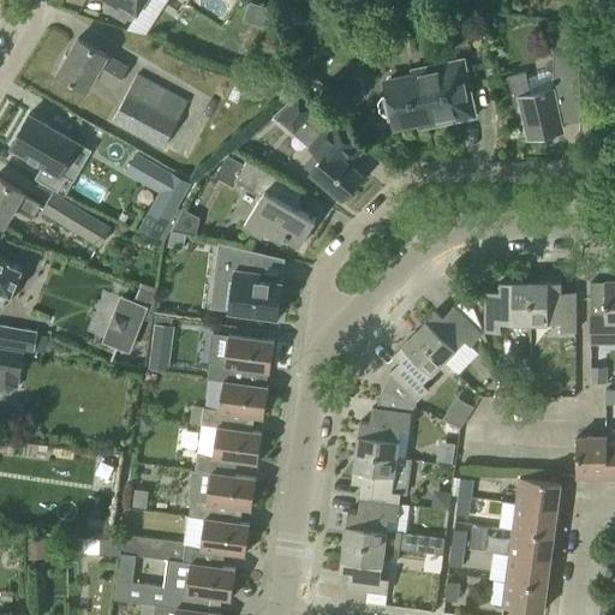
[(109,0),(111,1),(107,7),(125,19),(132,7),(137,11),(143,0),(109,0)]
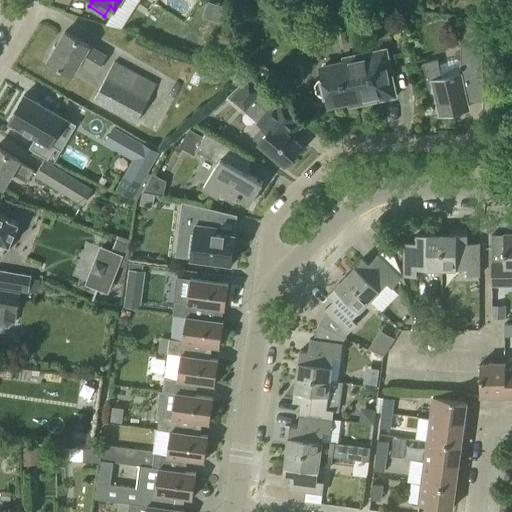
[(51,54),(47,60),(64,70),(72,75),(80,61),(96,71),(105,55),(82,41),(65,31),(55,46),(54,45),(49,53),(51,54)]
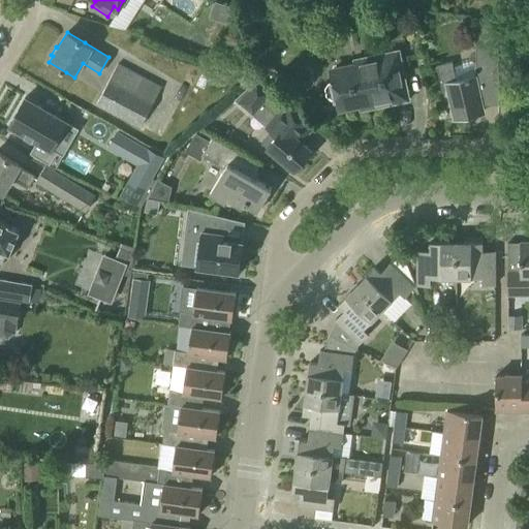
[(498,33),(475,33),(475,75),(456,80),(452,61),(436,64),(441,87),(445,90),(452,115),(459,119),(466,117),(469,114),(472,116),(479,114),(484,107),(484,104),(498,104),(498,33)]
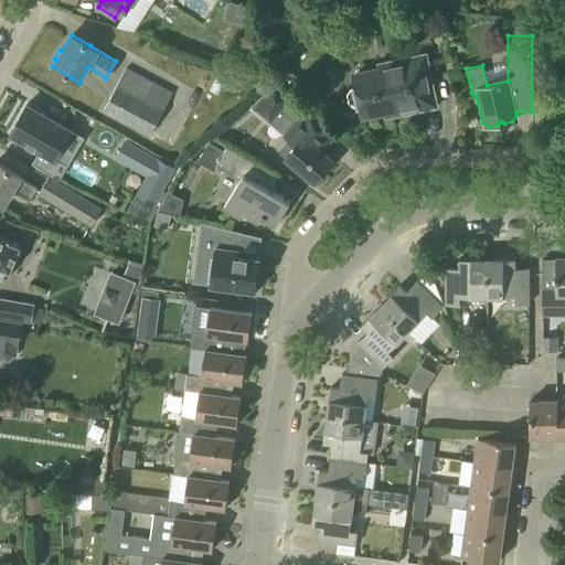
[(436,106),(432,84),(425,53),(401,59),(402,64),(353,74),(356,87),(351,88),(348,93),(350,100),(354,104),(360,103),(362,116),(400,108),(401,114),(436,106)]
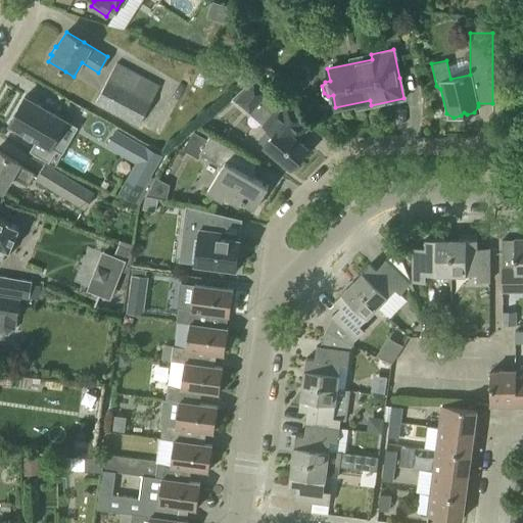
[(159,86),(116,63),(95,101),(139,125),(159,86)]
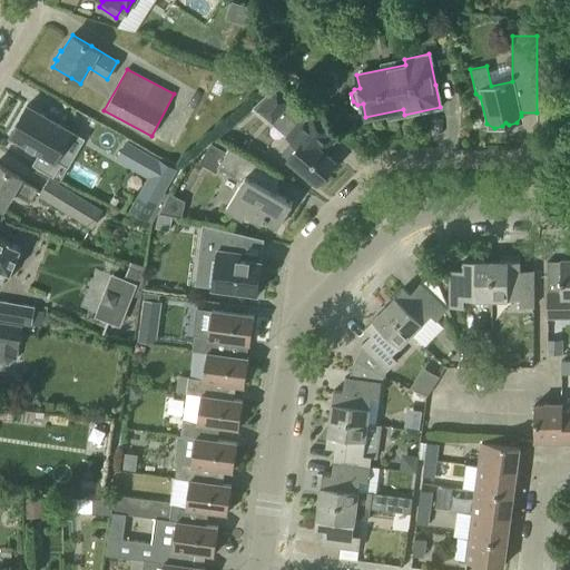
[(252,107),(291,140),(281,151),(288,158),(287,159),(300,169),(317,184),(336,161),(323,150),(335,136),(337,137),(337,136),(307,110),(275,84),(252,107)]
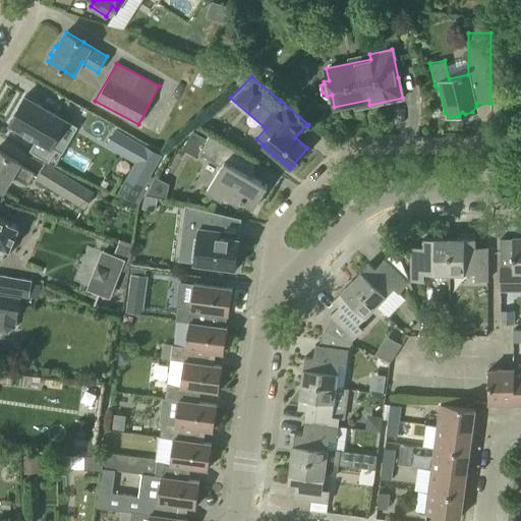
[(26,97),(10,125),(38,141),(32,152),(50,163),(58,151),(53,148),(68,122),(26,97)]
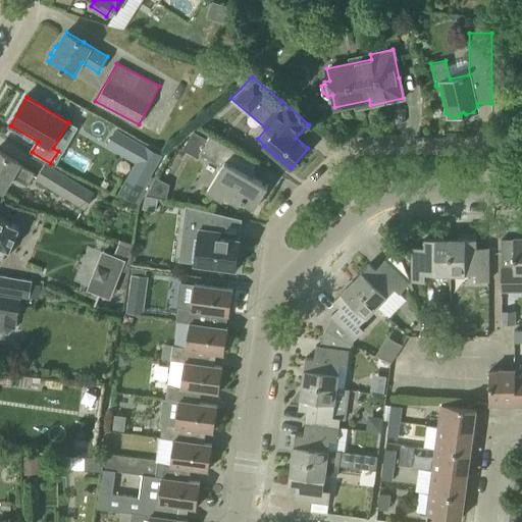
[(115,131),(107,145),(138,161),(120,192),(140,203),(147,191),(142,188),(149,174),(159,155),(115,131)]
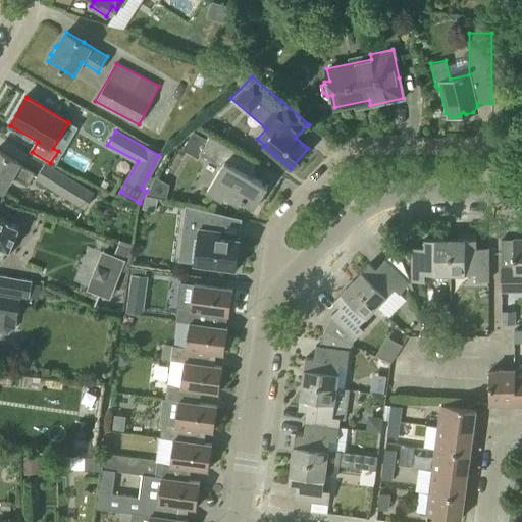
[(257,162),(239,152),(210,135),(199,153),(221,166),(206,192),(221,201),(223,197),(238,205),(240,201),(254,209),(268,185),(248,173),(254,162),(256,163),(257,162)]
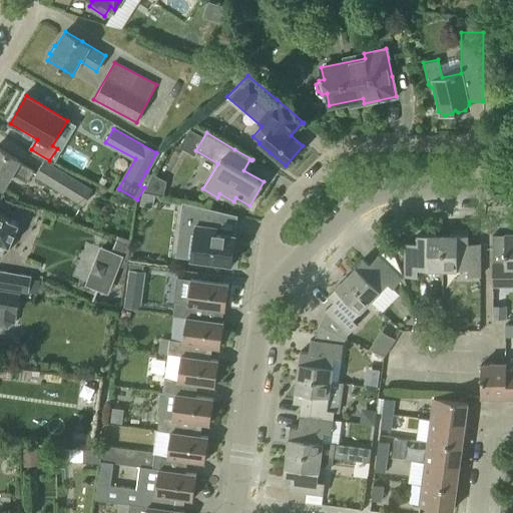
[(19,159),(13,156),(0,148),(0,185),(2,187),(11,173),(26,182),(34,170),(19,160),(19,159)]
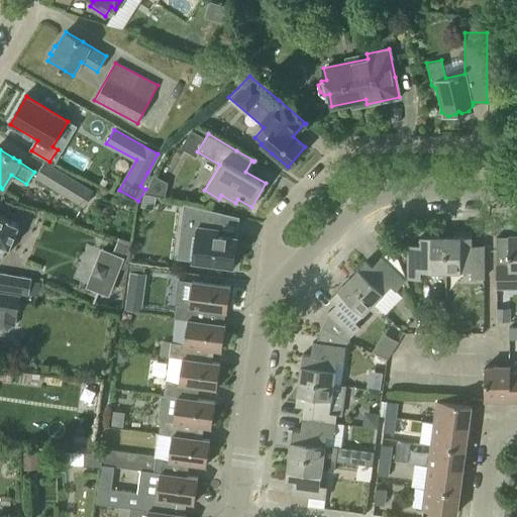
[(93,191),(66,175),(44,162),(36,176),(84,205),(93,191)]
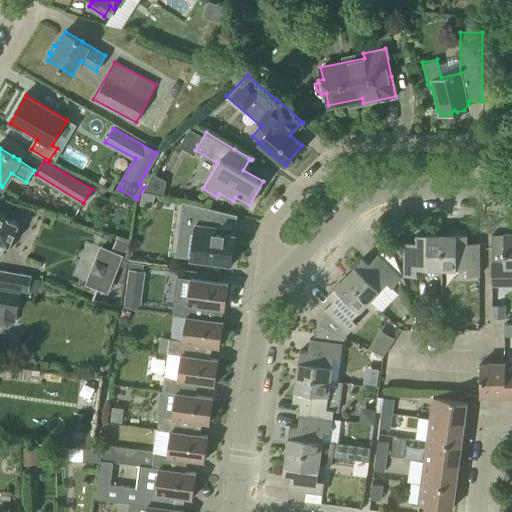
[(166,180),(152,173),(142,190),(163,196),(166,180)]
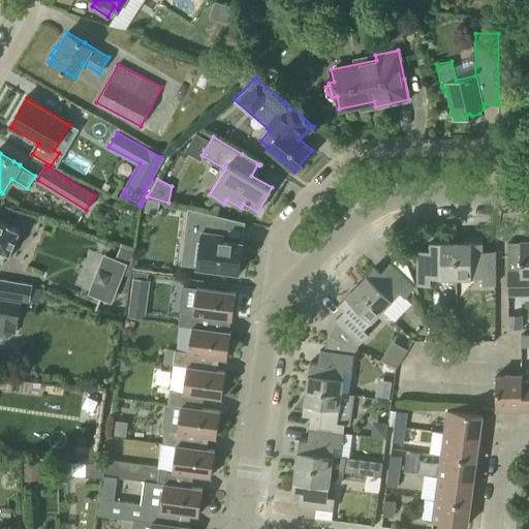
[(147,199),(145,211),(157,214),(159,203),(147,199)]
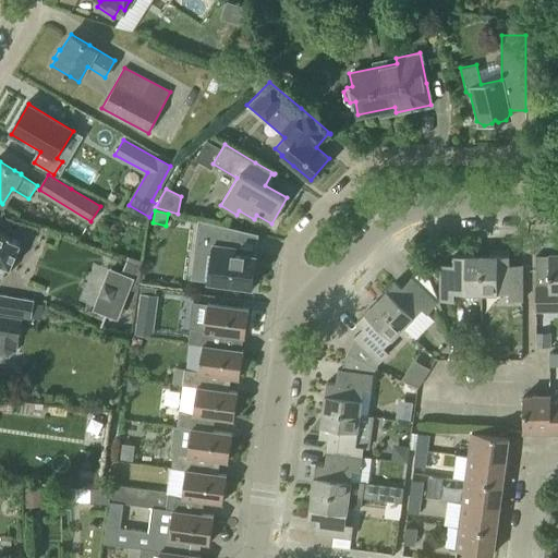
[(199,219),(195,251),(210,253),(207,280),(207,282),(251,289),(255,255),(234,252),(235,246),(238,228),(199,219)]
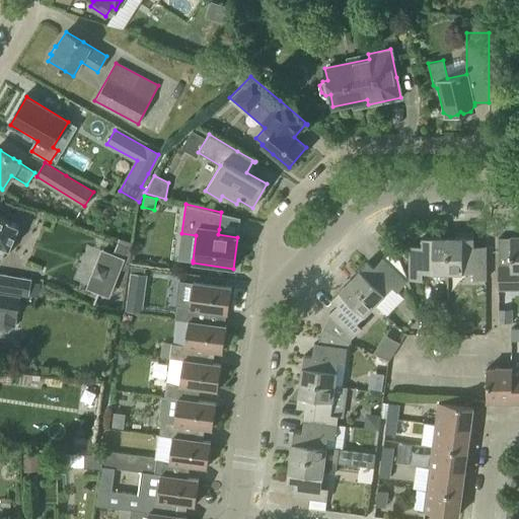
[(8,220),(9,219),(0,215),(0,260),(1,261),(7,247),(9,248),(19,225),(8,220)]
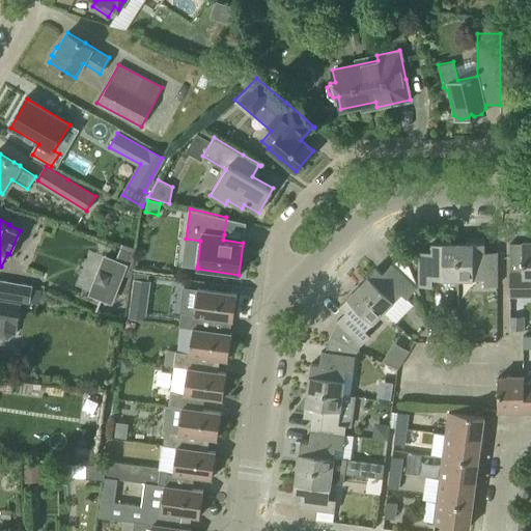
[(483,242),(457,243),(457,278),(483,278),(483,285),(496,285),(497,272),(497,251),(483,251),(483,242)]
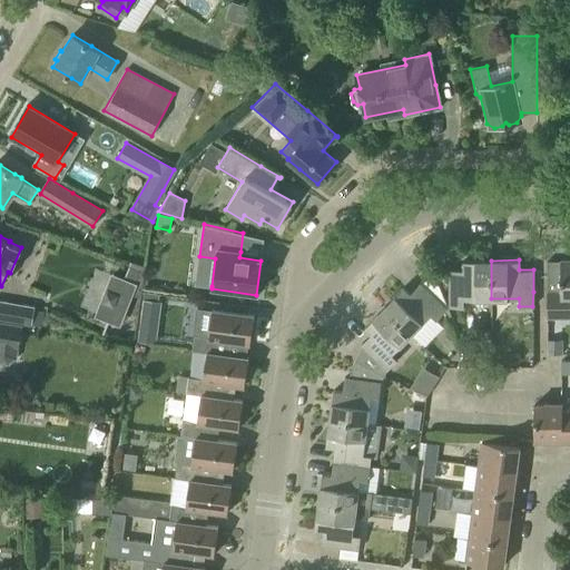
[(569,259),(560,259),(560,269),(547,269),(547,283),(547,305),(548,318),(569,317),(569,259)]
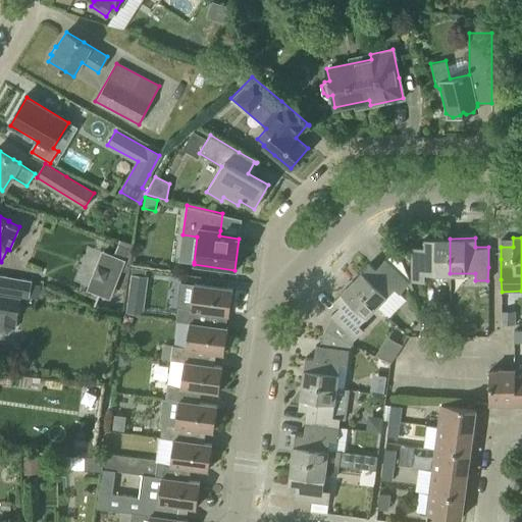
[(425,273),(450,273),(450,239),(424,239),(424,247),(425,273)]
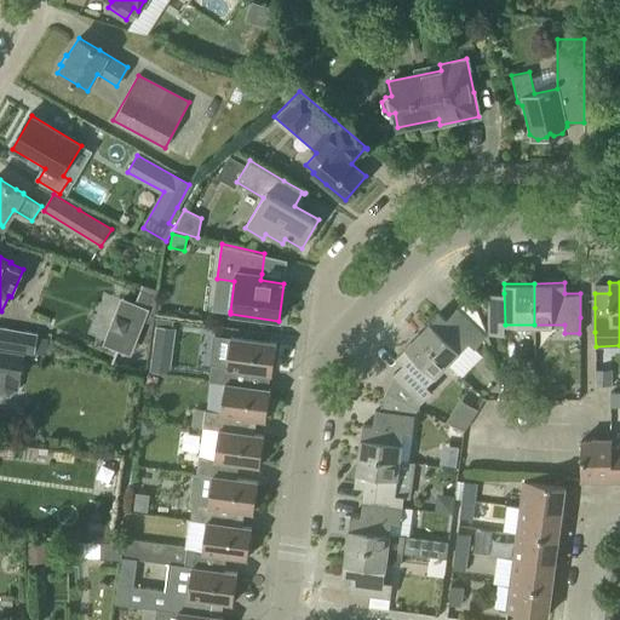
[(135,302),(121,297),(103,343),(131,354),(144,320),(153,322),(158,290),(142,285),(135,302)]
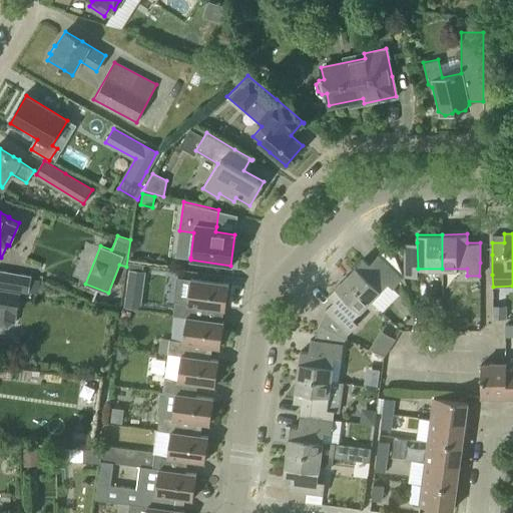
[(346,277),(370,300),(387,283),(393,288),(400,280),(398,274),(378,254),(369,264),(363,259),(346,277)]
